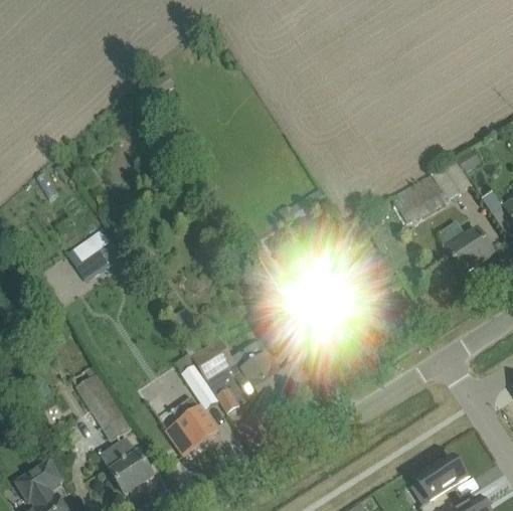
[(434,181),(394,203),(401,216),(405,222),(406,224),(447,201),(446,199),(434,181)]
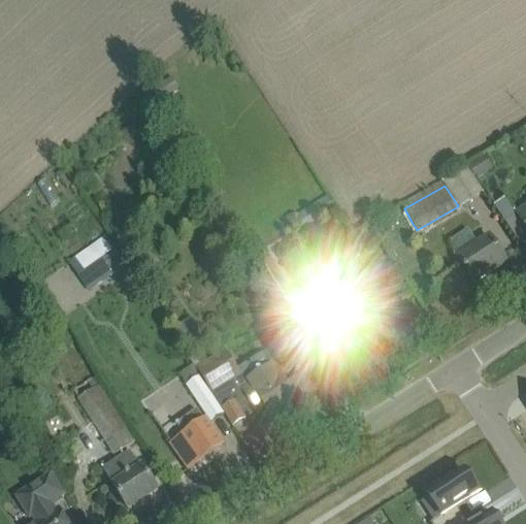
[(298,210),(288,213),(291,227),(301,225),(299,219),(324,203),(320,196),(298,210)]
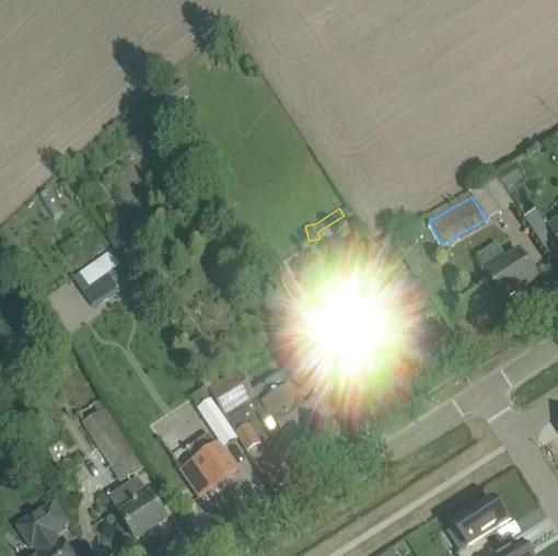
[(557,219),(548,227),(557,242),(557,219)]
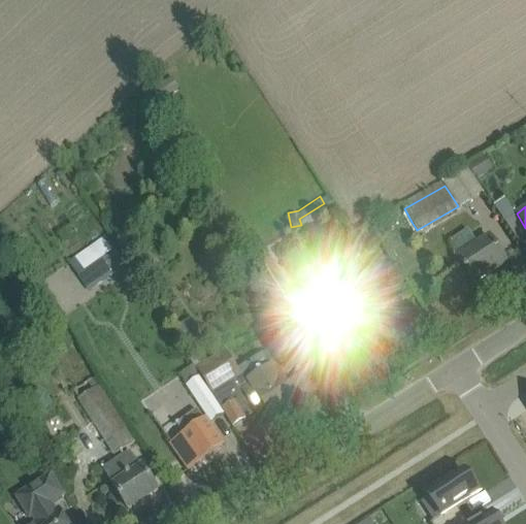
[(466,226),(447,239),(448,241),(450,243),(457,254),(456,255),(472,280),(503,260),(488,234),(475,241),(467,229),(466,226)]
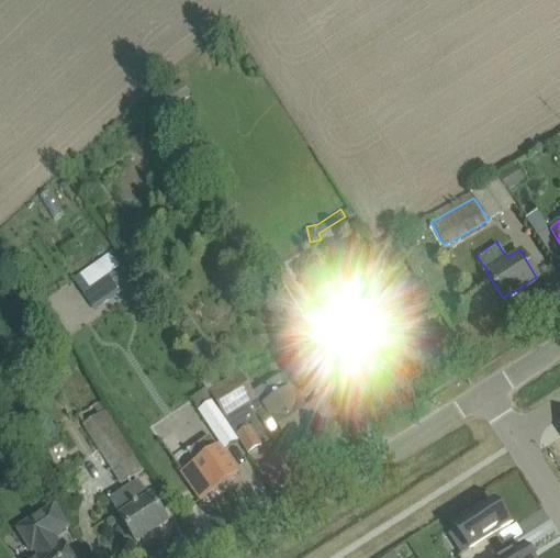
[(73,275),(94,305),(131,279),(109,249),(73,275)]
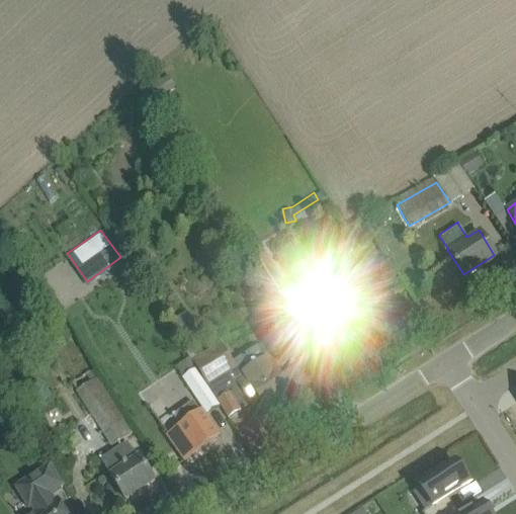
[(286,285),(261,248),(243,260),(267,297),(286,285)]
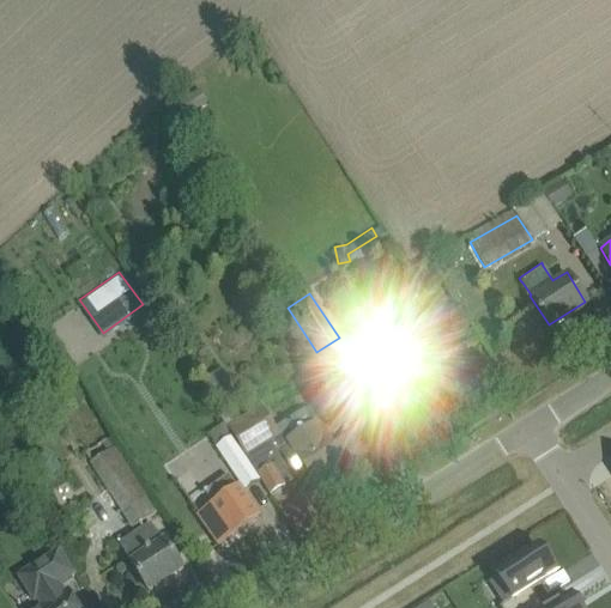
[(376,368),(363,376),(381,405),(394,396),(405,413),(439,391),(425,371),(423,366),(410,346),(401,332),(368,353),(376,368)]
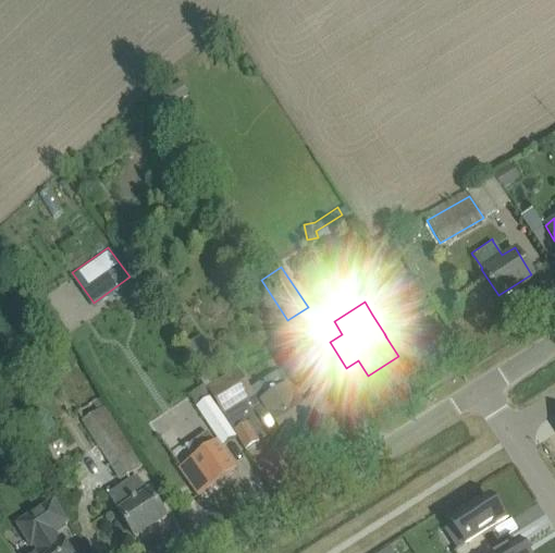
[(213,381),(206,386),(210,393),(221,410),(233,429),(257,414),(268,432),(278,427),(283,435),(310,418),(311,418),(300,400),(296,392),(293,393),(286,382),(284,383),(275,370),(248,388),(236,367),(213,381)]
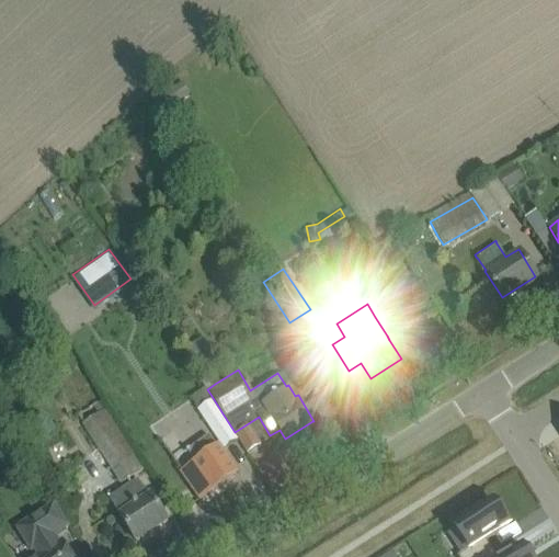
[(208,399),(196,407),(221,445),(234,436),(236,435),(235,432),(223,413),(212,396),(208,399)]
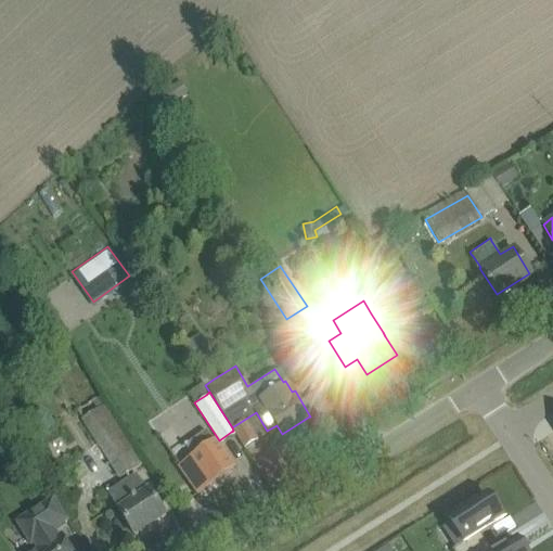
[(140,461),(98,394),(76,407),(118,475),(140,461)]
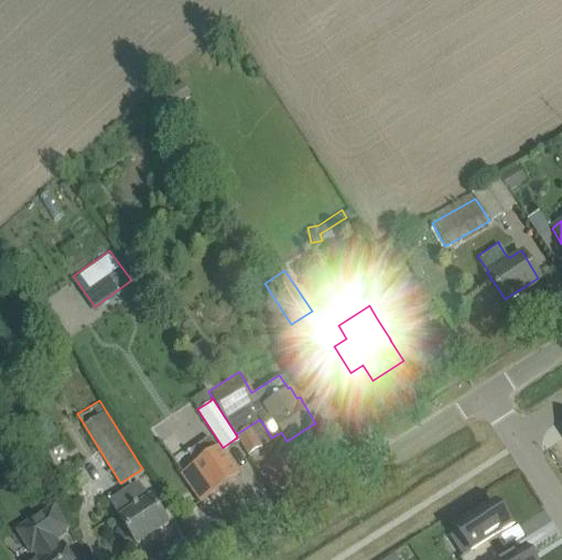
[(148,411),(163,438),(181,428),(165,402),(148,411)]
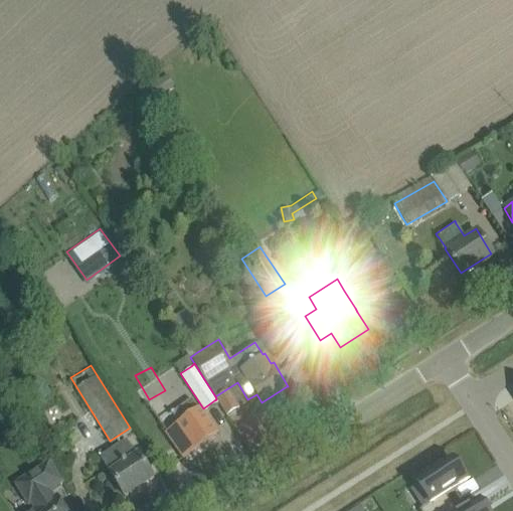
[(183,455),(215,433),(198,408),(189,397),(169,411),(176,422),(166,431),(183,455)]
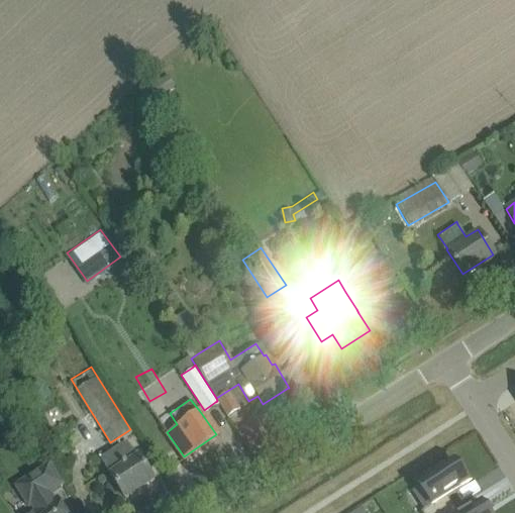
[(124,496),(152,477),(138,454),(135,456),(125,440),(99,456),(124,496)]
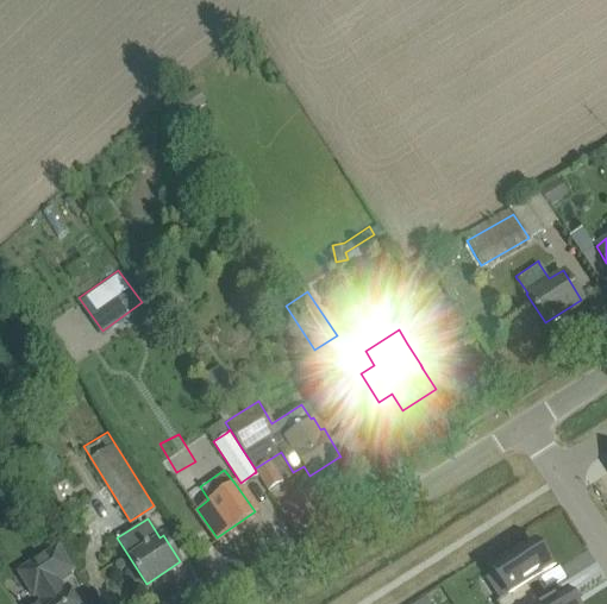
[(521,552),(493,570),(493,571),(508,593),(495,602),(496,603),(521,603),(533,597),(526,584),(551,568),(536,542),(533,543),(531,541),(519,548),(521,552)]
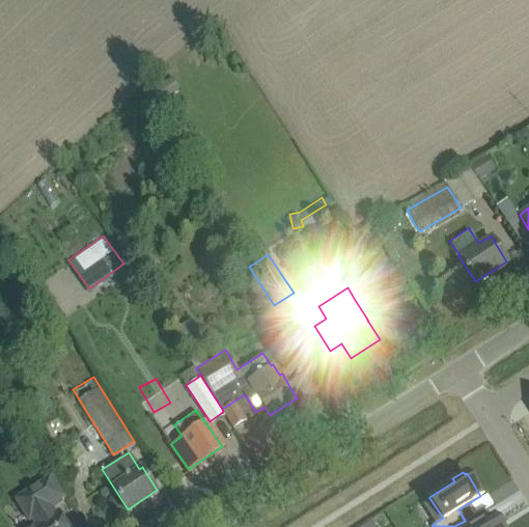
[(64,504),(48,477),(12,499),(30,526),(67,526),(56,509),(64,504)]
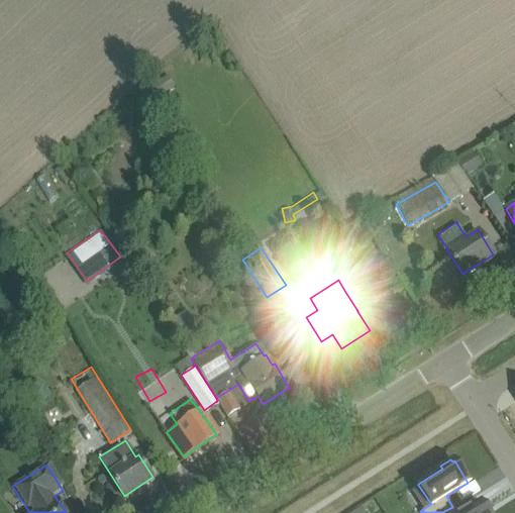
[(456,512),(452,507),(442,512),(487,512),(481,503),(464,512),(456,512)]
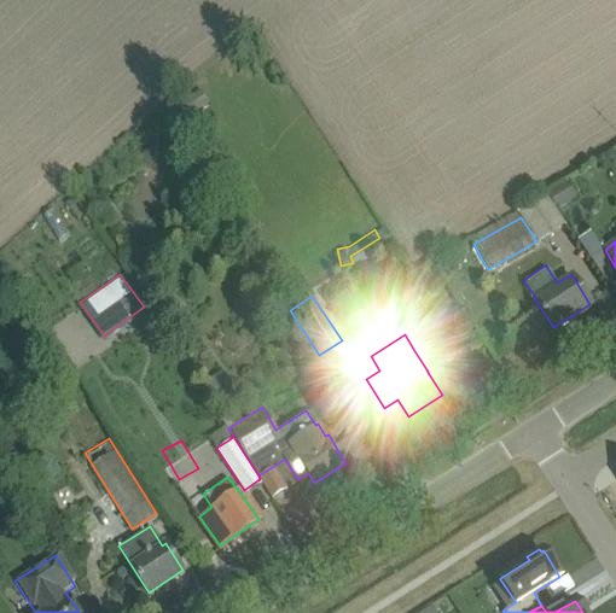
[(430,602),(413,612),(436,612),(430,602)]
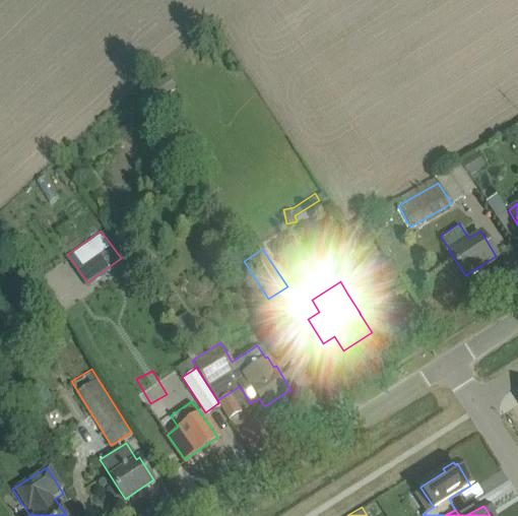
All buildings are outlined.
